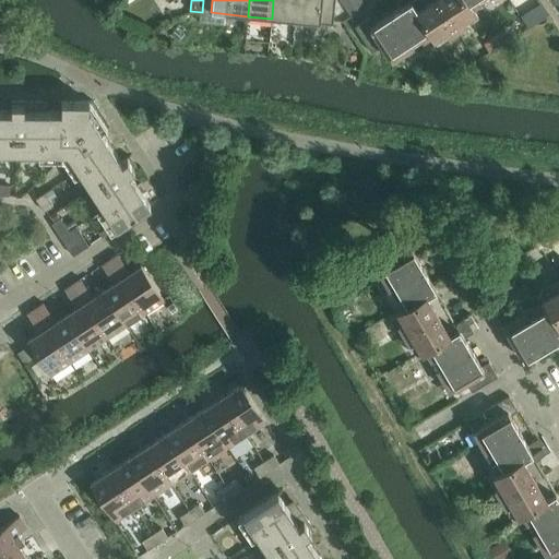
[(273,0),(272,19),(295,21),(297,0),(273,0)]
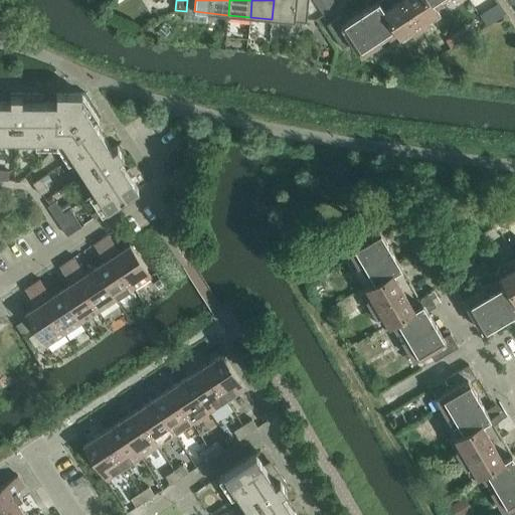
[(274,0),(272,19),(306,22),(308,0),(274,0)]
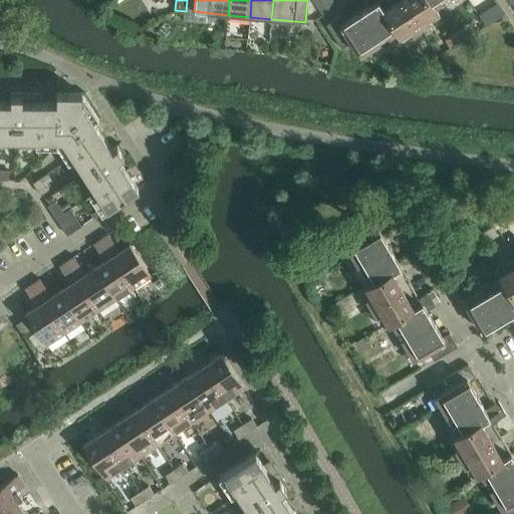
[(331,0),(312,0),(323,15),(336,6),(331,0)]
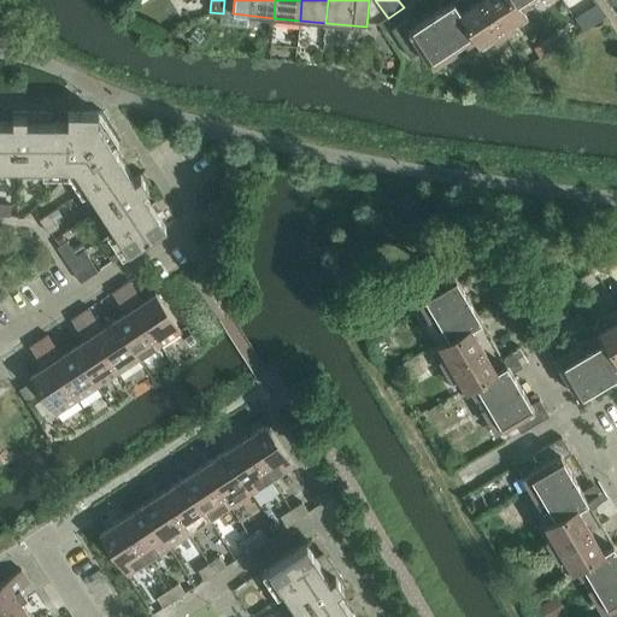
[(433,68),(442,60),(475,39),(482,50),(528,19),(521,9),(534,0),(439,0),(444,7),(412,28),(407,19),(392,30),(410,58),(421,51),(433,68)]
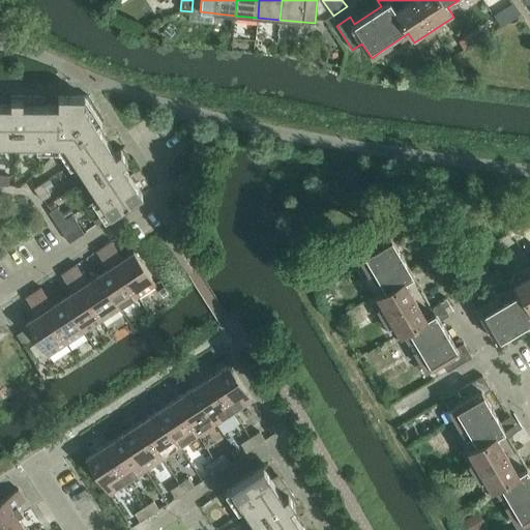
[(512,4),(503,9),(509,20),(510,21),(520,15),(519,13),(512,4)]
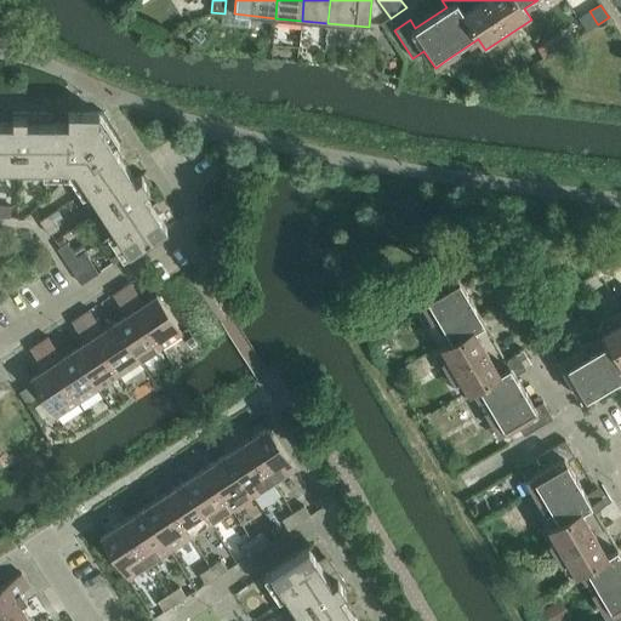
[(0,123),(0,167),(18,169),(17,178),(70,178),(70,169),(74,169),(129,252),(166,228),(143,192),(152,186),(144,174),(135,180),(113,146),(121,140),(104,113),(68,113),(68,124),(45,123),(45,113),(12,112),(12,123),(0,123)]
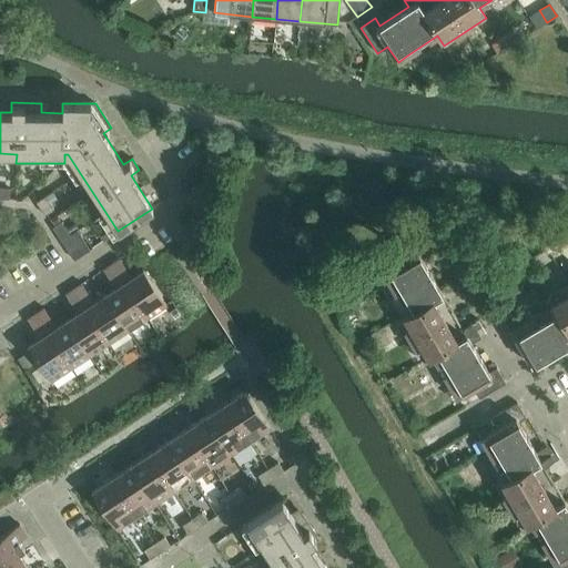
[(0,188),(0,199),(9,200),(10,189),(0,188)]
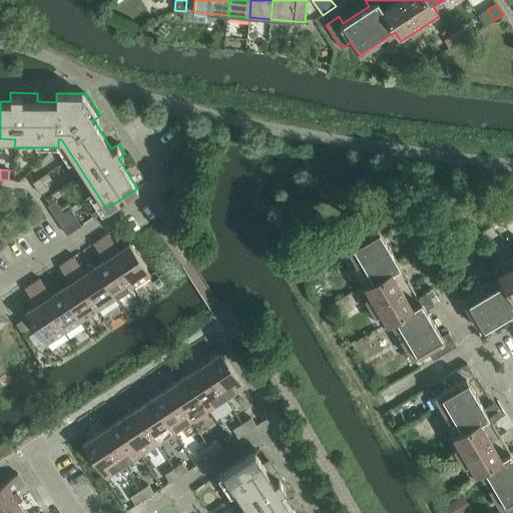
[(40,177),(32,183),(40,194),(48,189),(40,177)]
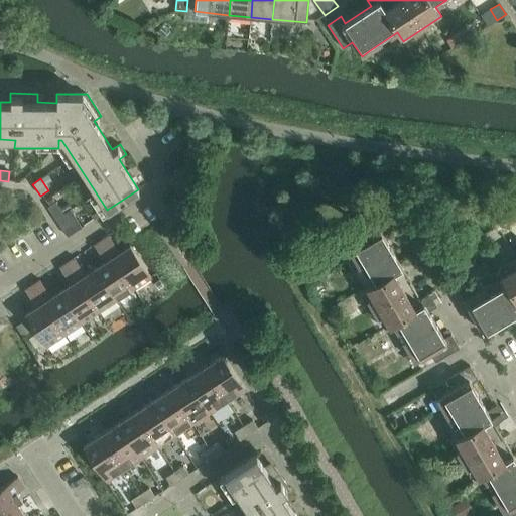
[(63,213),(55,202),(47,207),(55,219),(63,213)]
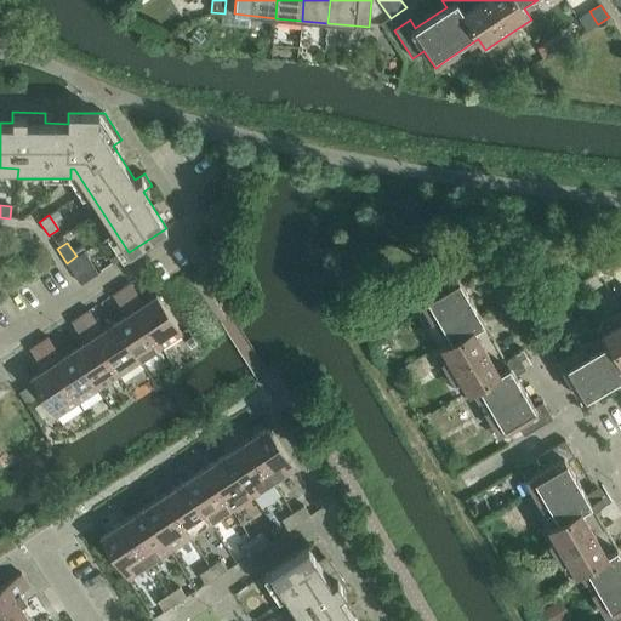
[(450,252),(457,263),(468,257),(461,245),(450,252)]
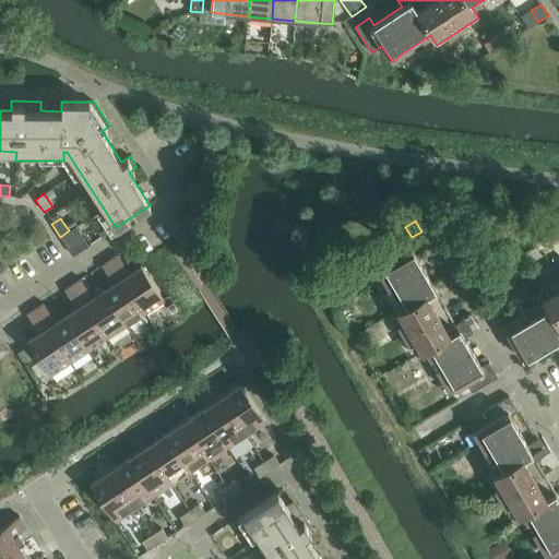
[(458,225),(447,232),(453,241),(463,236),(458,225)]
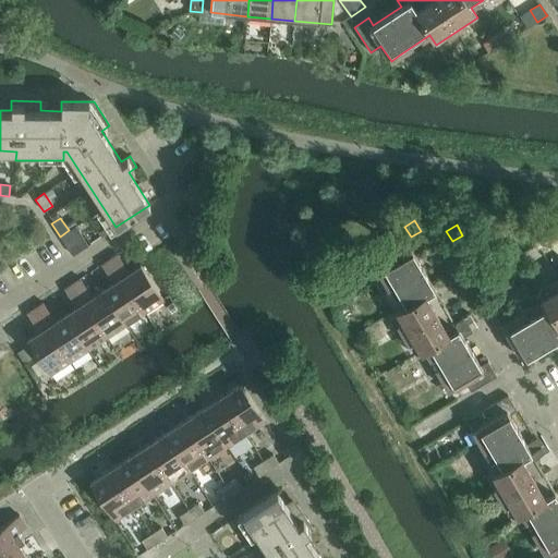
[(395,232),(400,243),(411,237),(404,227),(395,232)]
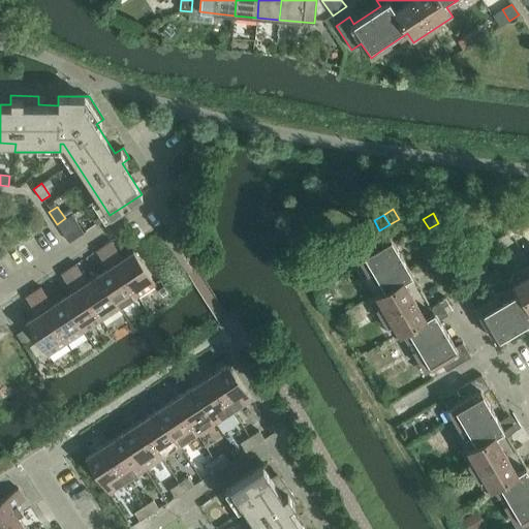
[(65,218),(57,224),(64,236),(72,230),(65,218)]
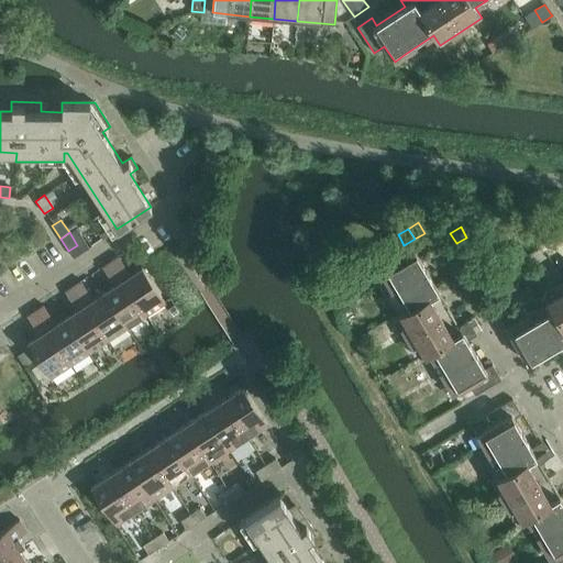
[(398,234),(388,241),(394,251),(404,245),(398,234)]
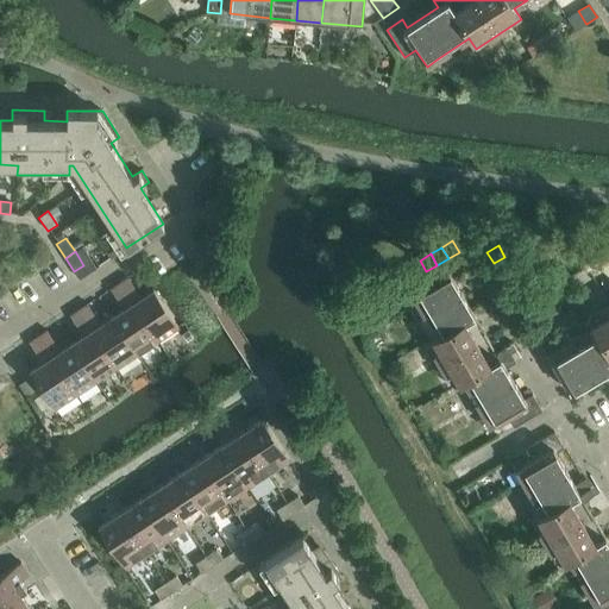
[(500,275),(512,268),(504,257),(494,263),(500,275)]
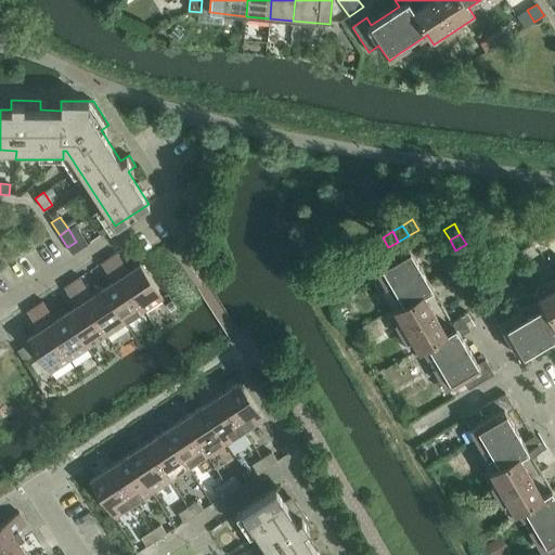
[(466,244),(455,250),(462,260),(472,254),(466,244)]
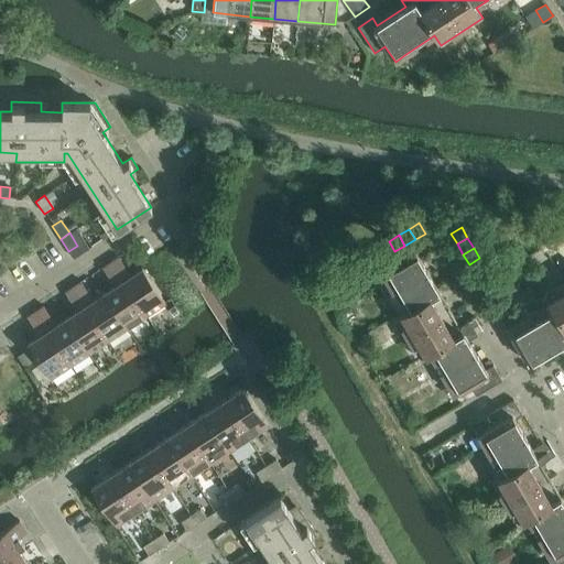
[(468,340),(476,336),(483,332),(475,317),(459,326),(414,250),(380,271),(404,311),(394,317),(420,360),(430,355),(453,394),(469,386),(476,396),(501,380),(492,366),(485,370),(468,340)]
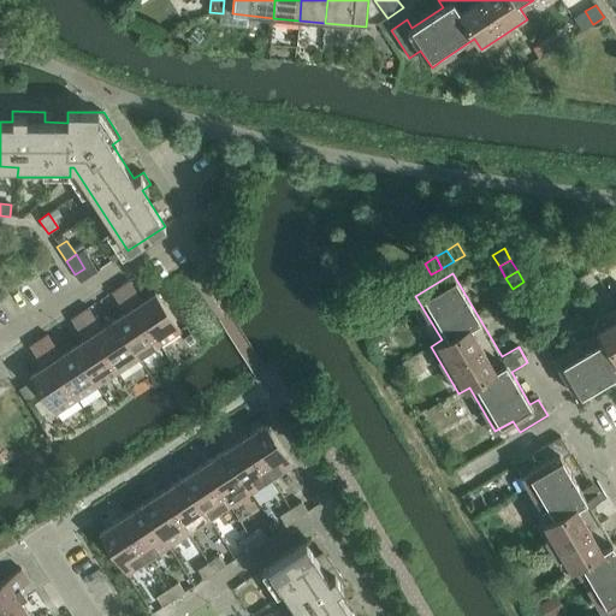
[(130,280),(120,286),(159,344),(181,330),(155,292),(143,301),(130,280)]
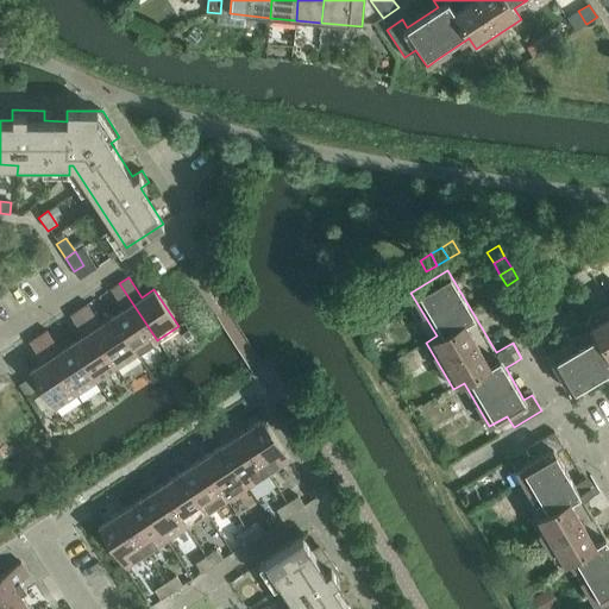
[(124,309),(112,316),(137,353),(157,340),(119,283),(111,289),(124,309)]
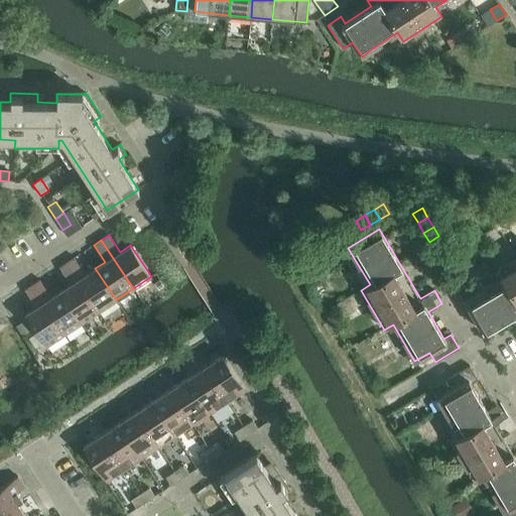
[(75,258),(67,263),(99,311),(116,299),(95,268),(86,274),(75,258)]
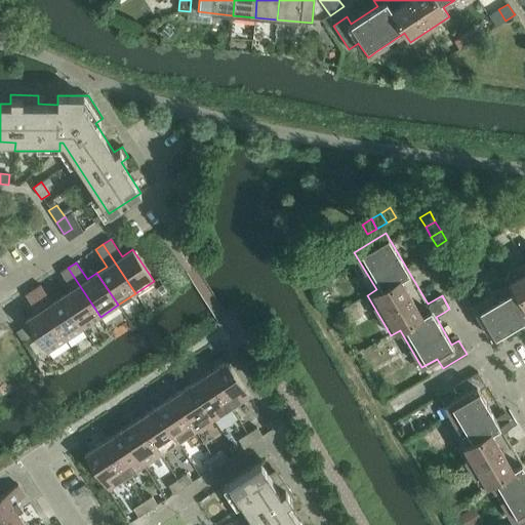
[(524,263),(505,275),(511,284),(473,307),(491,338),(524,318),(524,263)]
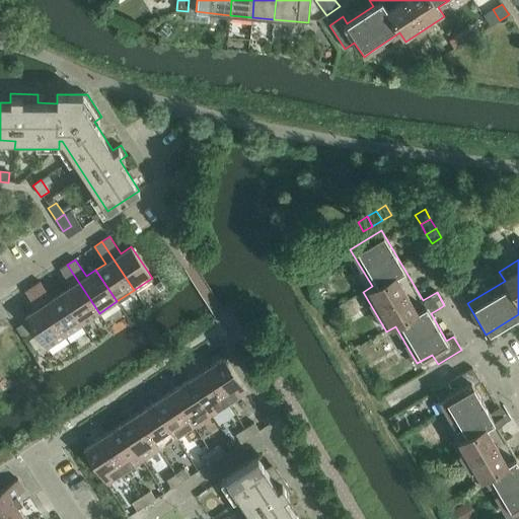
[(71,286),(61,292),(82,324),(99,313),(67,265),(60,270),(71,286)]
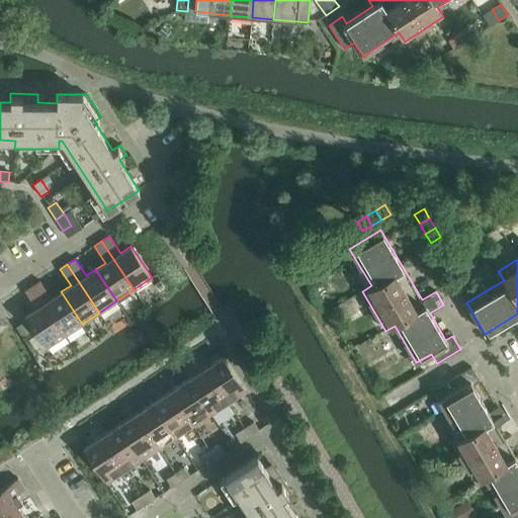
[(40,281),(32,286),(65,335),(82,324),(61,291),(52,298),(40,281)]
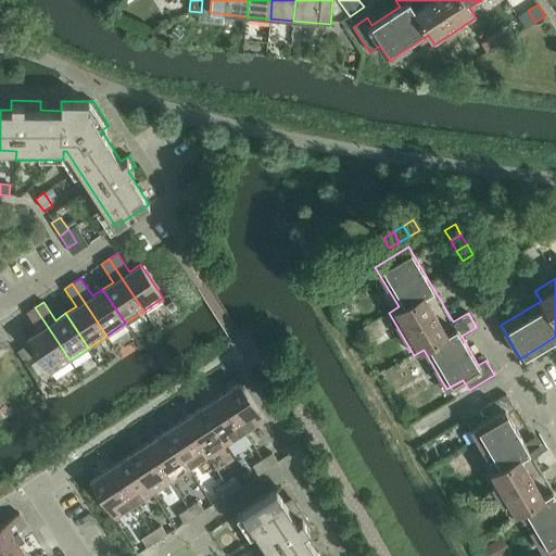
[(70,359),(35,307),(27,313),(38,331),(27,338),(50,373),(70,359)]
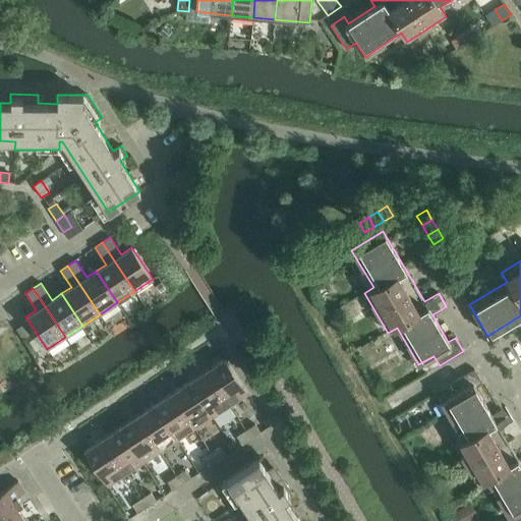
[(224,358),(207,370),(229,406),(247,394),(224,358)]
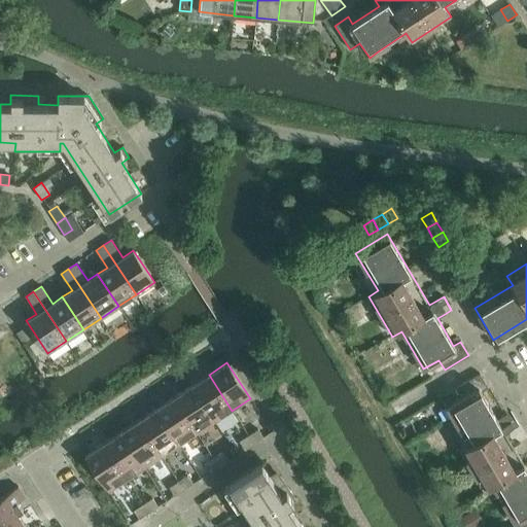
[(512,411),(504,415),(497,419),(481,392),(488,388),(480,374),(455,388),(461,398),(446,407),(468,445),(459,450),(483,490),(492,485),(515,523),(526,515),(526,469),(504,432),(519,424),(512,411)]
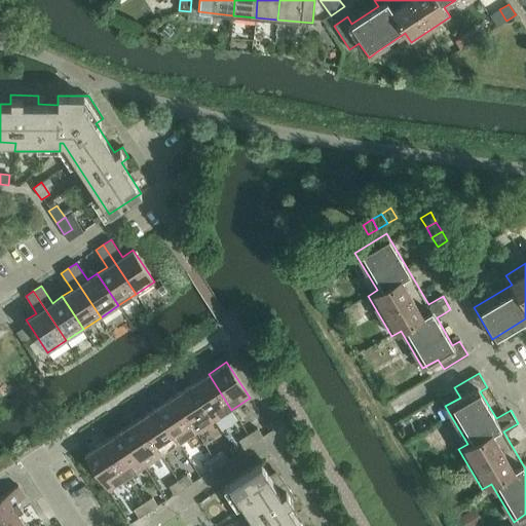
[(209,374),(191,385),(214,421),(231,410),(209,374)]
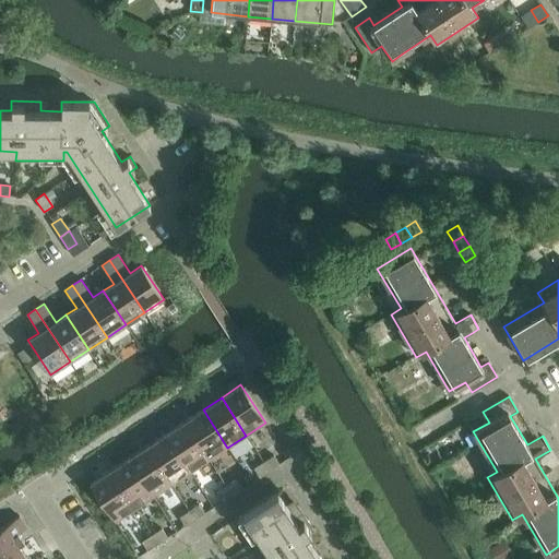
[(203,409),(185,421),(209,460),(227,448),(203,409)]
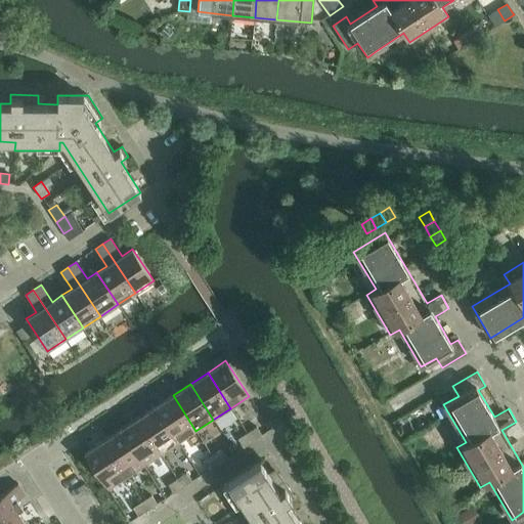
[(173,395),(156,407),(178,442),(195,431),(173,395)]
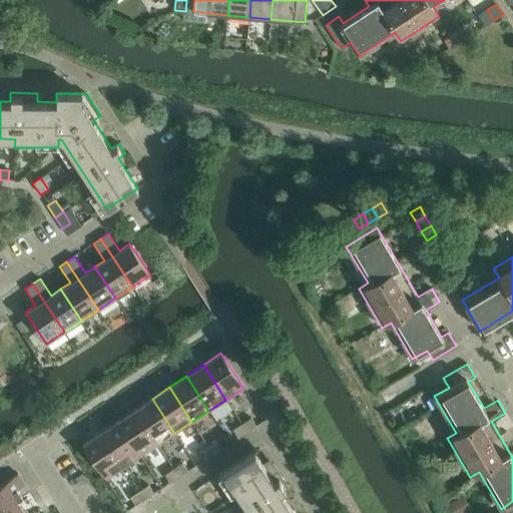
[(152,399),(135,410),(157,444),(174,433),(152,399)]
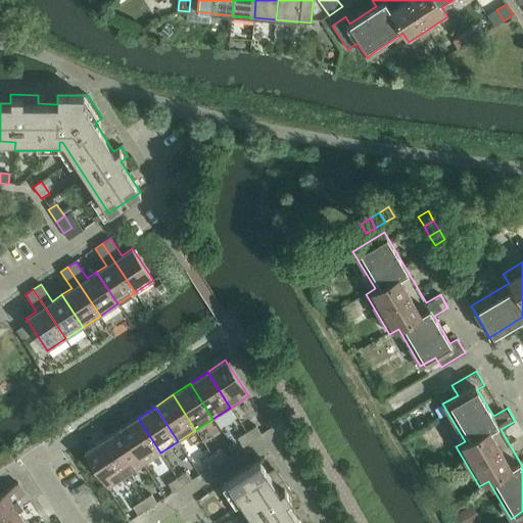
[(138,418),(121,429),(143,464),(160,453),(138,418)]
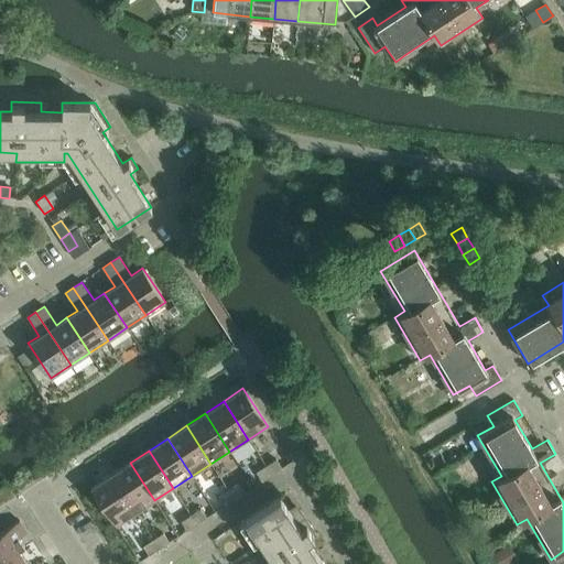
[(275,459),(266,466),(272,475),(282,468),(275,459)]
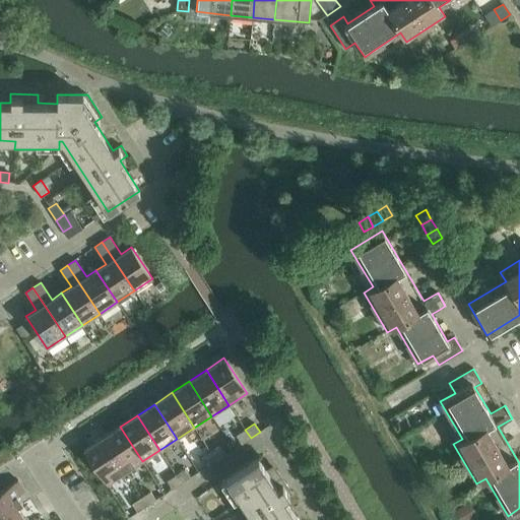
[(120,427),(103,438),(125,473),(142,461),(120,427)]
